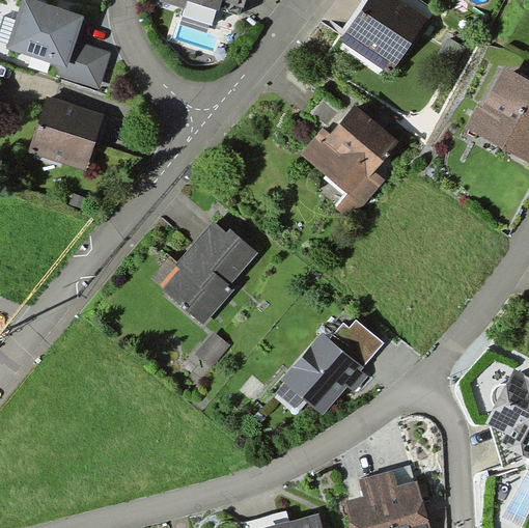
[(81,17),(29,0),(0,0),(0,58),(101,91),(114,52),(74,39),(81,17)]
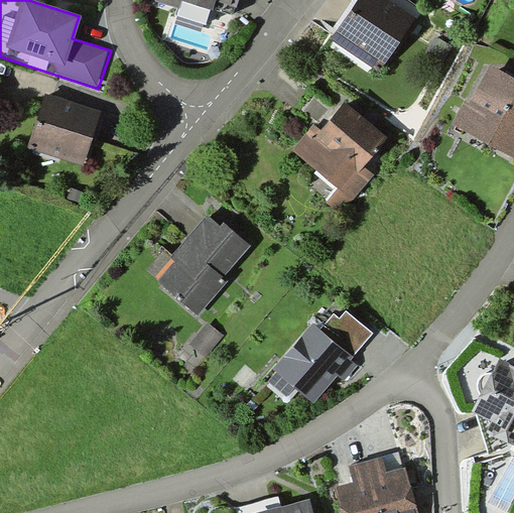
[(227,31),(235,0),(150,0),(148,7),(227,31)]
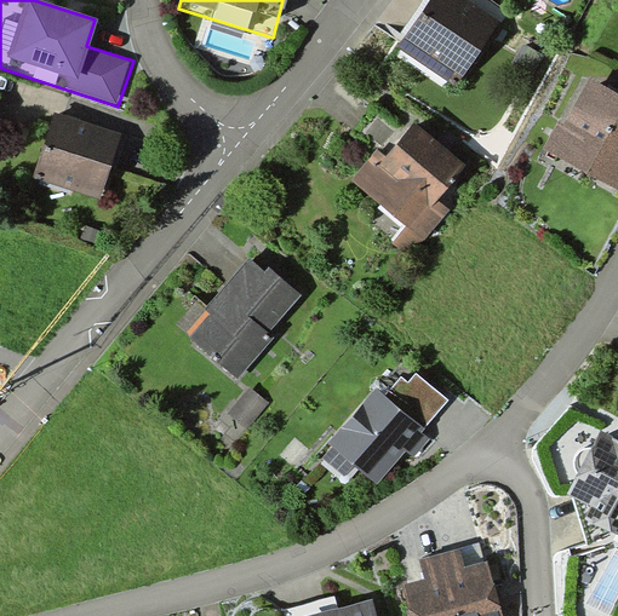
[(453,91),(499,24),(463,0),(427,0),(393,51),(453,91)]
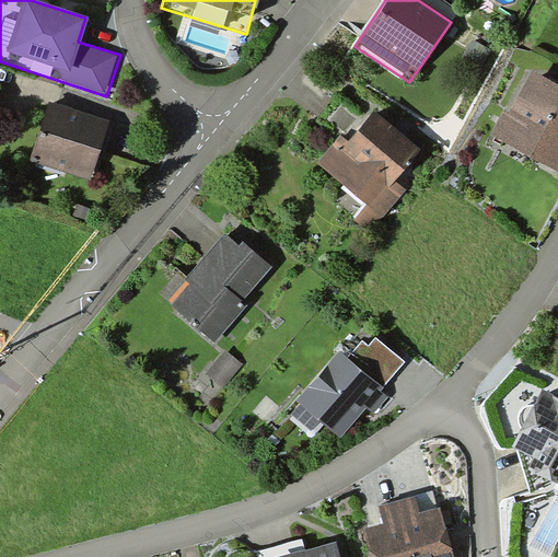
[(557,173),(557,85),(527,70),(491,140),(557,173)]
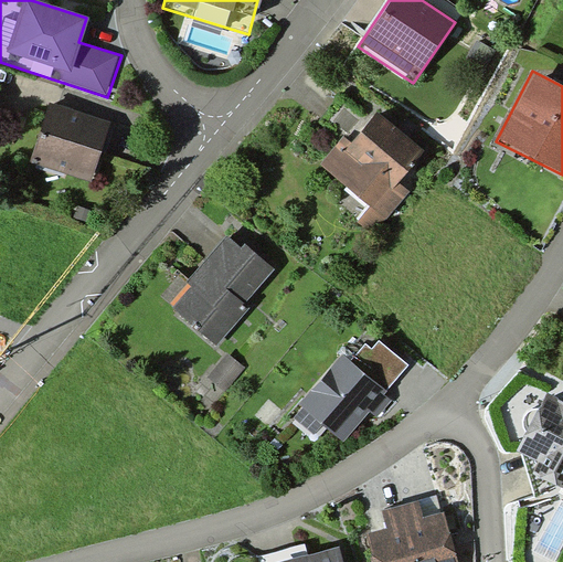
[(108,123),(46,104),(29,165),(91,182),(108,123)]
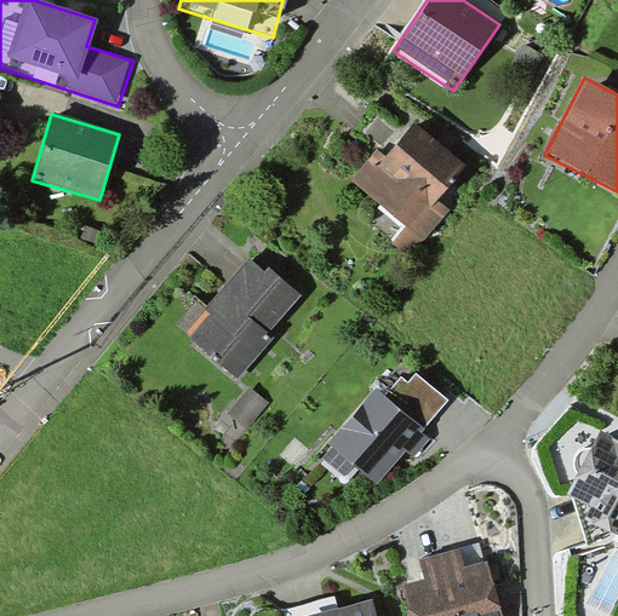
[(467,162),(411,119),(356,186),(404,225),(393,240),(412,255),(445,214),(433,205),(467,162)]
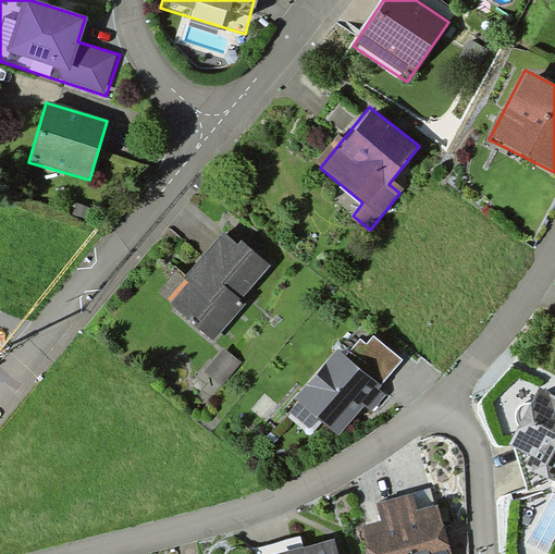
[(271,266),(222,224),(179,277),(183,283),(164,305),(214,346),(250,304),(244,298),(271,266)]
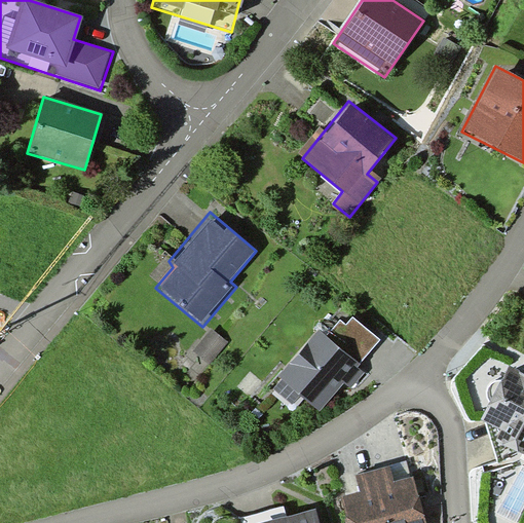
[(281,374),(316,405),(352,364),(315,332),(281,374)]
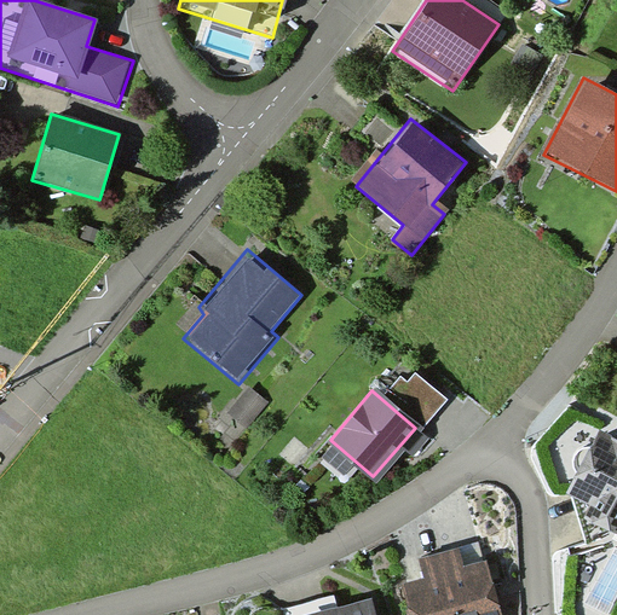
[(616,515),(616,439),(598,430),(566,489),(616,515)]
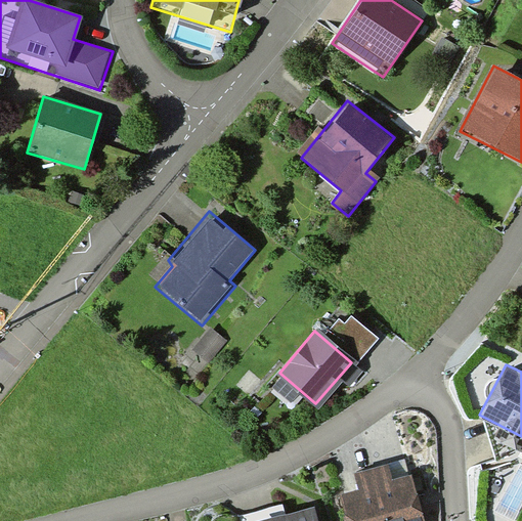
[(340,494),(346,520),(426,520),(415,476),(394,481),(390,464),(379,466),(363,470),(356,472),(360,489),(340,494)]
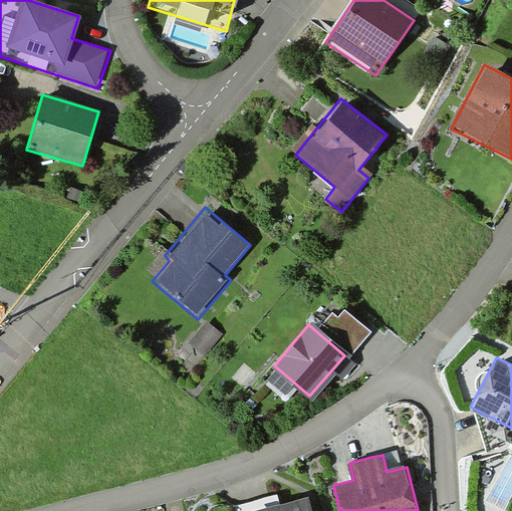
[(316,510),(313,498),(281,506),(278,494),(235,505),(236,510),(316,510)]
